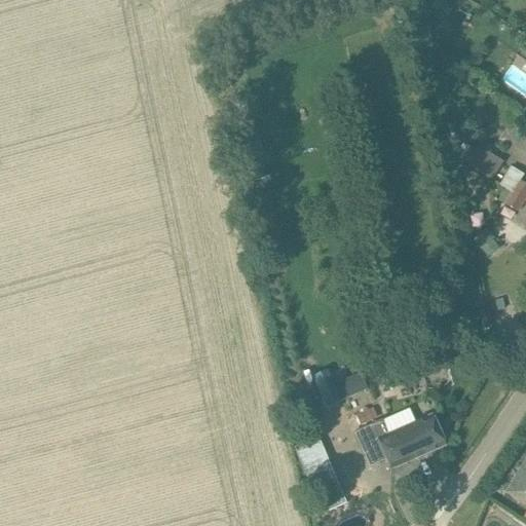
[(480,85),(474,96),(482,101),(488,91),(480,85)]
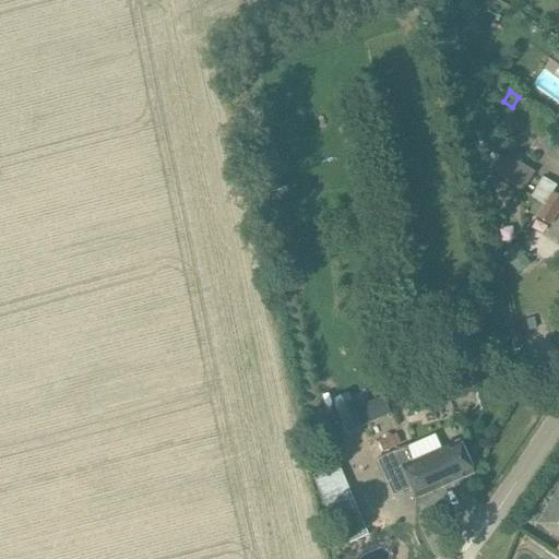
[(511,164),(500,157),(490,171),(502,179),(523,191),(535,173),(514,159),(511,164)]
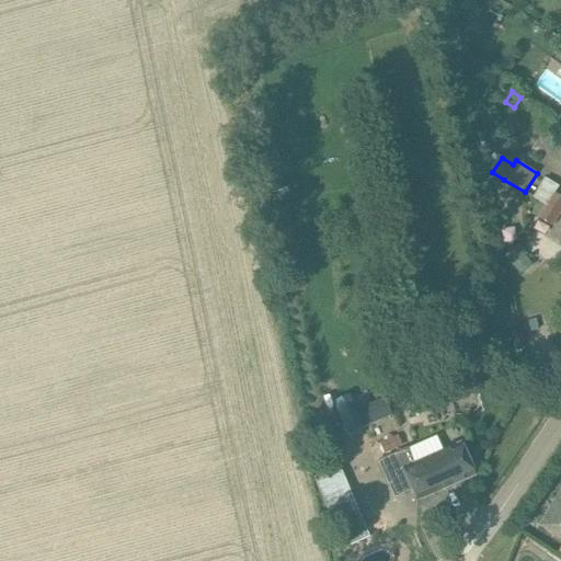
[(559,186),(545,179),(534,197),(560,214),(560,196),(554,193),(559,186)]
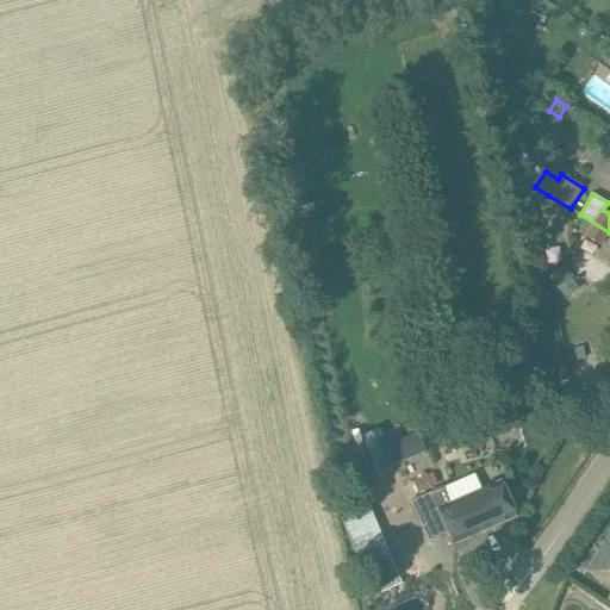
[(609,234),(585,219),(577,232),(601,247),(609,234)]
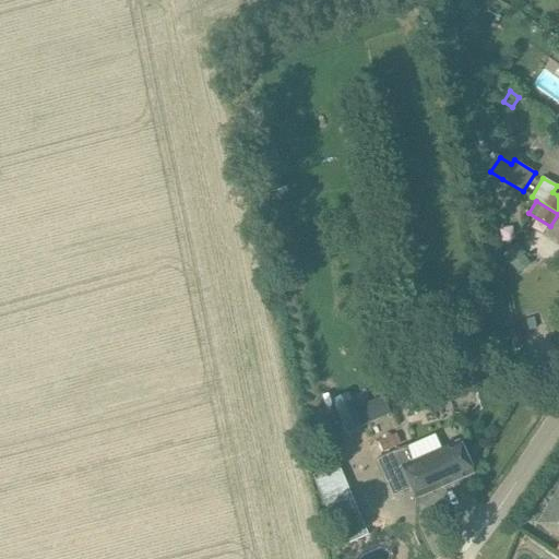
[(503,256),(518,273),(530,263),(515,246),(503,256)]
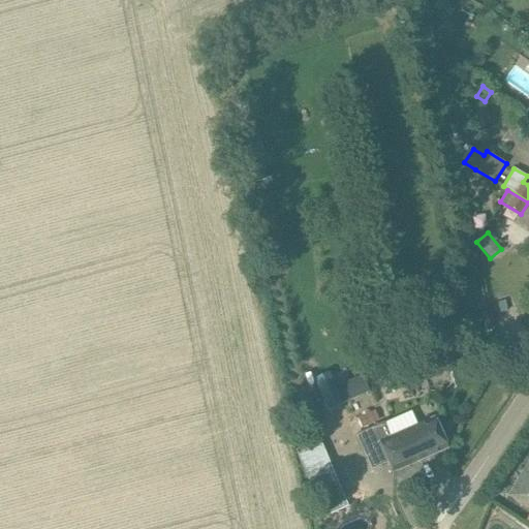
[(363,375),(336,386),(343,403),(370,392),(363,375)]
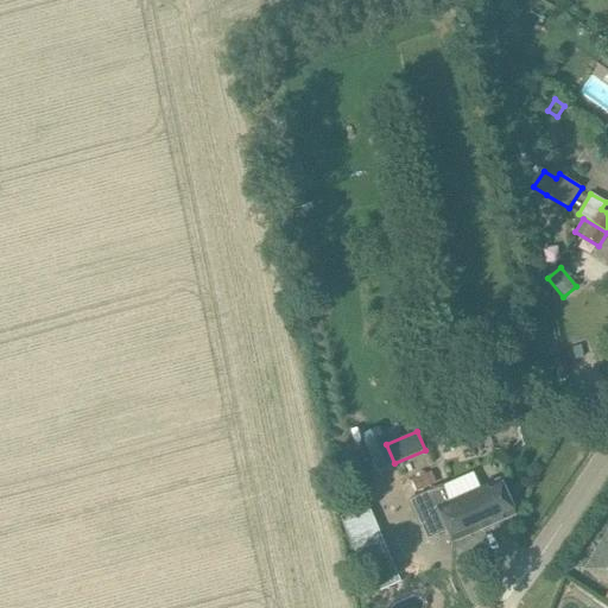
[(514,514),(500,480),(448,502),(441,486),(410,499),(428,539),(448,531),(453,542),(514,514)]
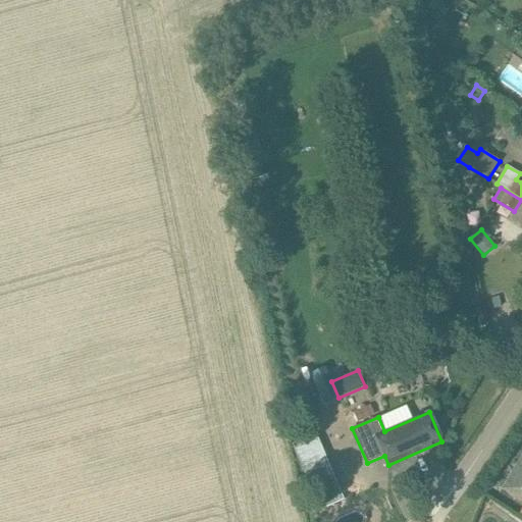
[(344,500),(318,437),(296,448),(321,509),(344,500)]
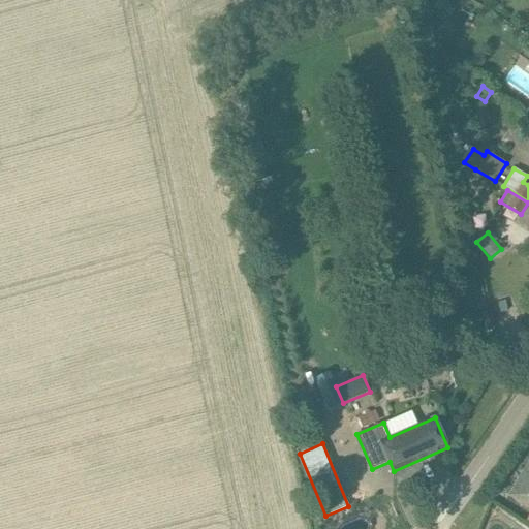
[(528,461),(509,495),(528,506),(528,461)]
